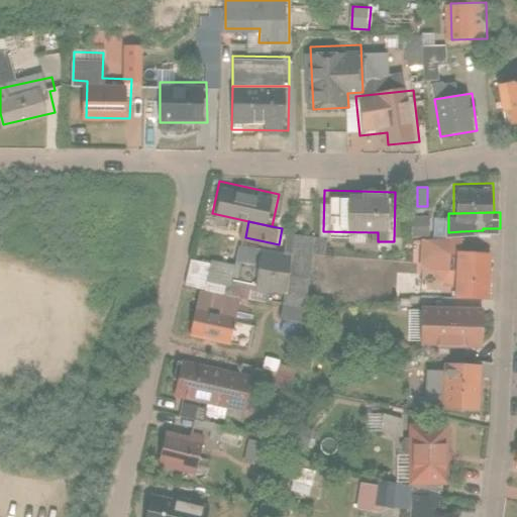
[(490,251),(459,250),(460,231),(448,232),(419,233),(419,273),(436,273),(437,291),(454,292),(453,299),(489,300),(490,251)]
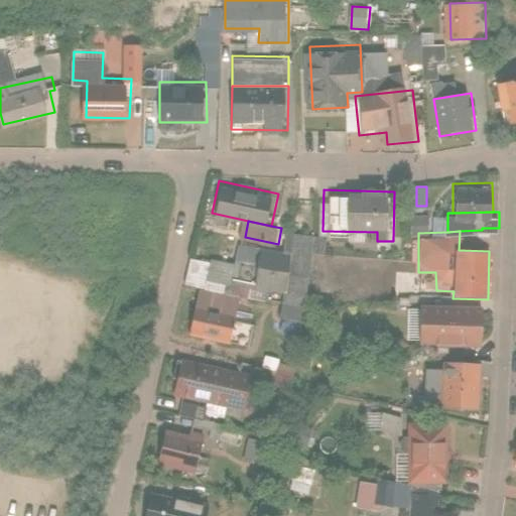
[(292,252),(283,299),(279,317),(304,321),(316,253),(331,256),(334,240),(295,234),(292,252)]
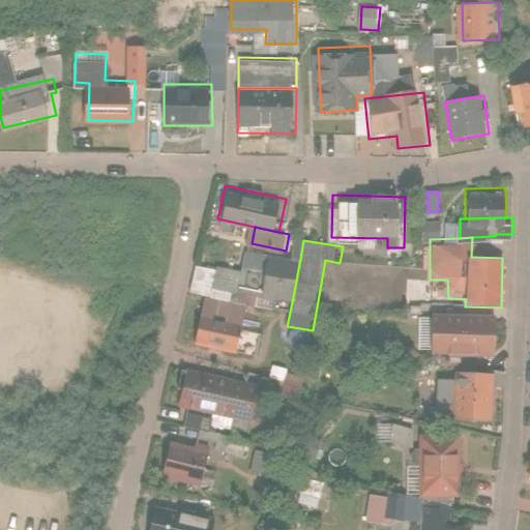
[(244,270),(221,266),(213,301),(248,308),(265,312),(267,302),(291,307),(300,259),(248,248),(244,270)]
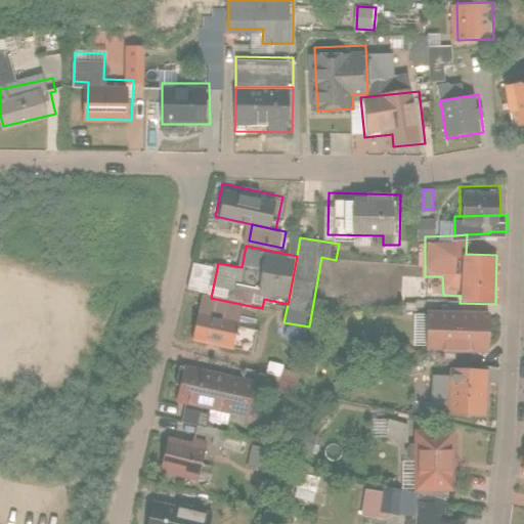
[(204,296),(211,298),(218,263),(197,259),(189,293),(204,296)]
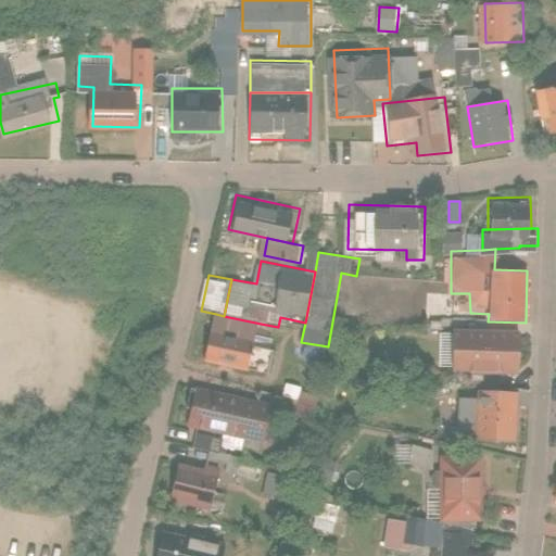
[(224,316),(216,314),(206,361),(274,376),(278,353),(270,352),(274,340),(257,336),(261,324),(224,316)]
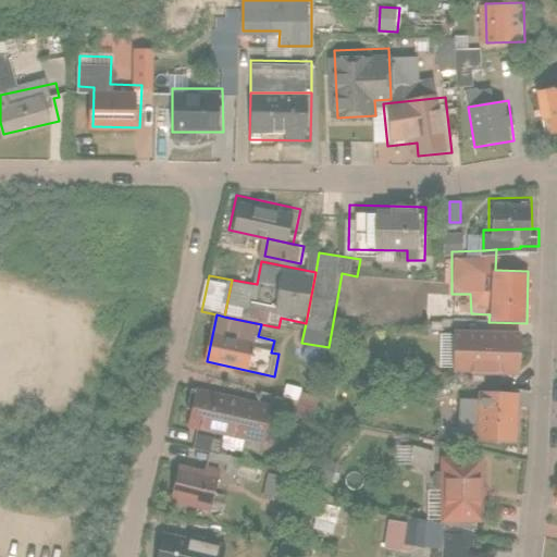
[(525,329),(441,326),(440,371),(524,372),(525,329)]
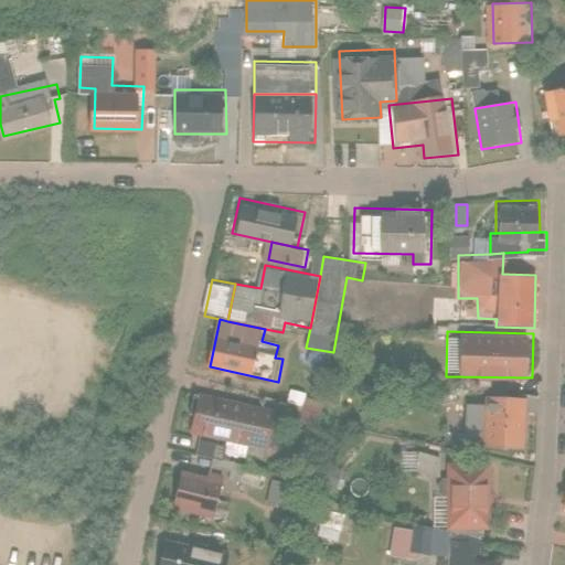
[(279,408),(202,392),(192,433),(270,450),(279,408)]
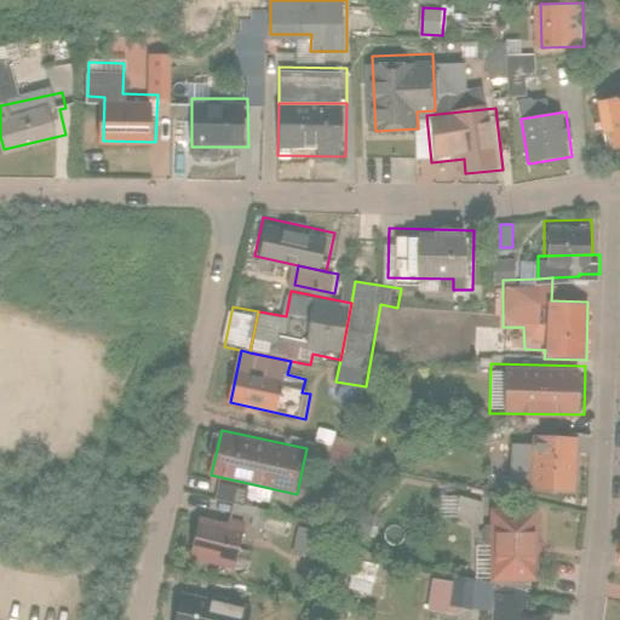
[(578,435),(543,434),(543,448),(517,447),(515,489),(577,492),(578,435)]
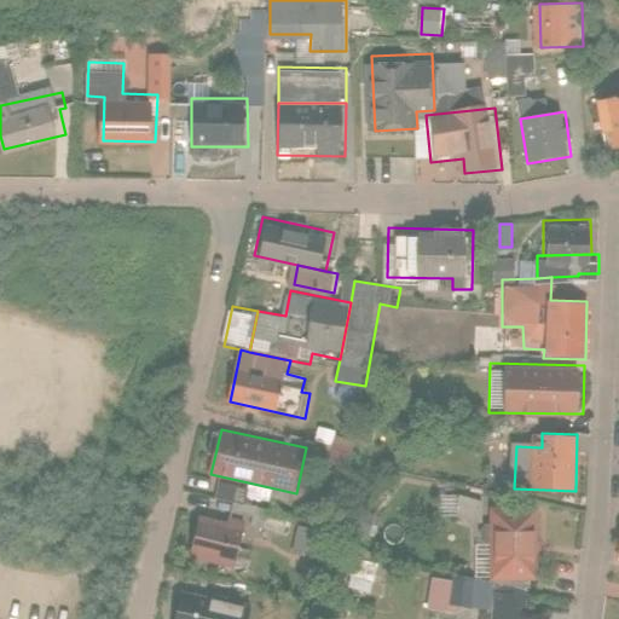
[(335,435),(330,463),(351,467),(356,440),(335,435)]
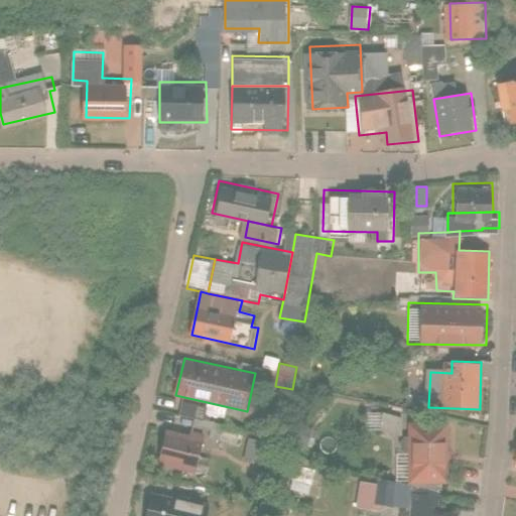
[(367,415),(368,426),(380,425),(381,434),(404,432),(403,412),(367,415)]
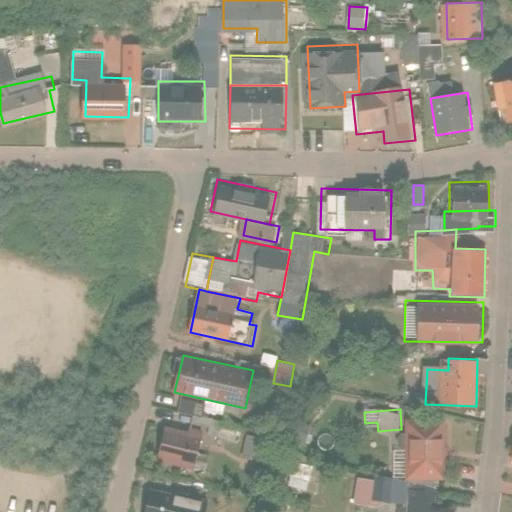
[(447,419),(407,418),(406,477),(446,478),(447,419)]
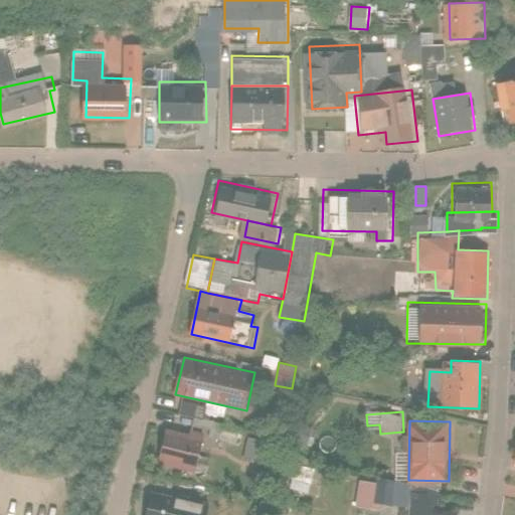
[(207,434),(168,424),(159,464),(199,473),(207,434)]
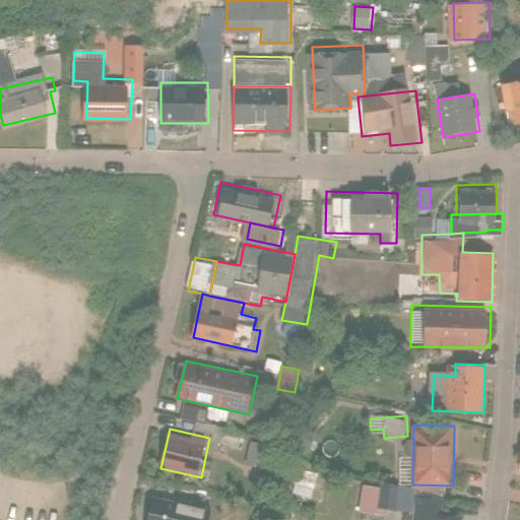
[(253,441),(248,464),(268,468),(273,445),(253,441)]
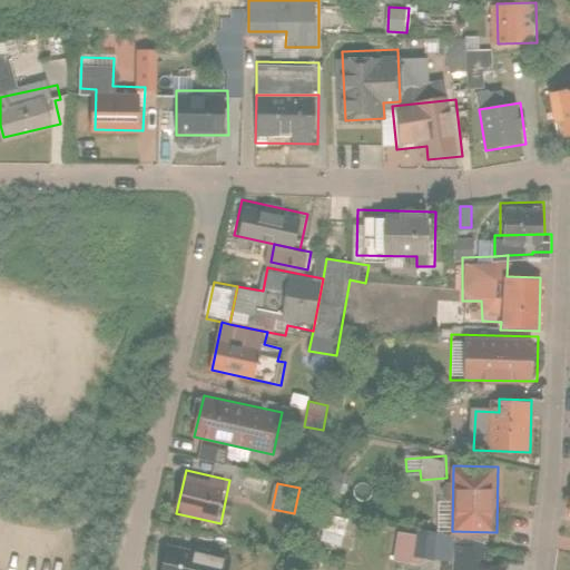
[(325,531),(323,541),(343,547),(351,520),(311,509),(306,524),(325,531)]
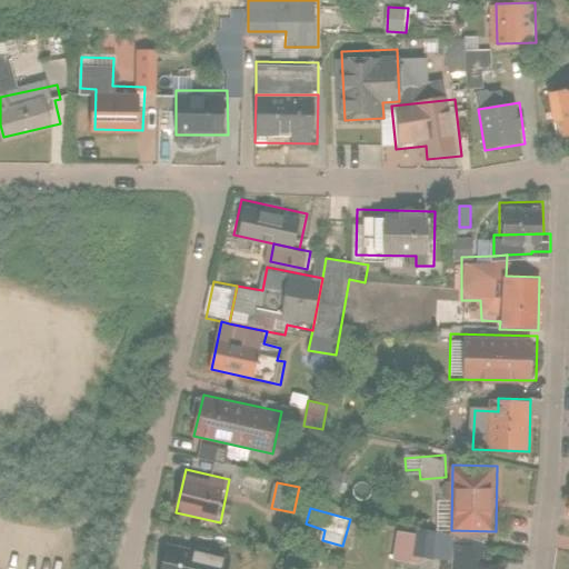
[(397,530),(397,559),(438,560),(439,531),(397,530)]
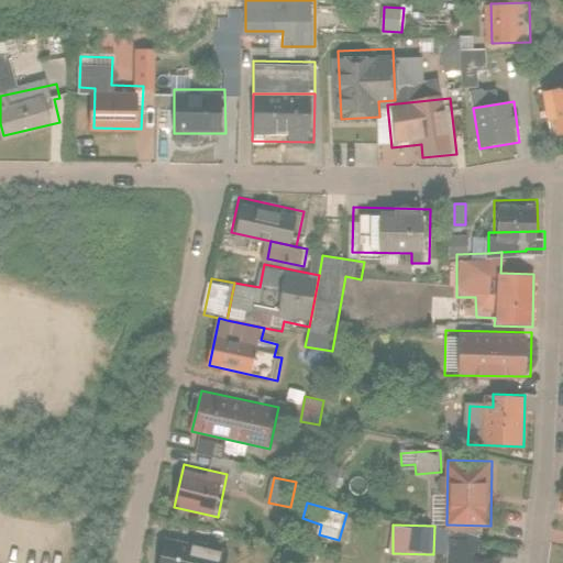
[(209,562),(213,543),(165,532),(158,562),(209,562)]
